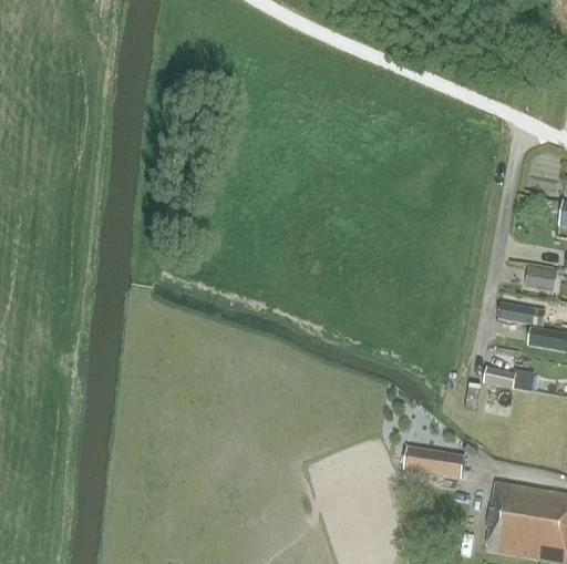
[(553,287),(556,269),(527,265),(525,283),(553,287)]
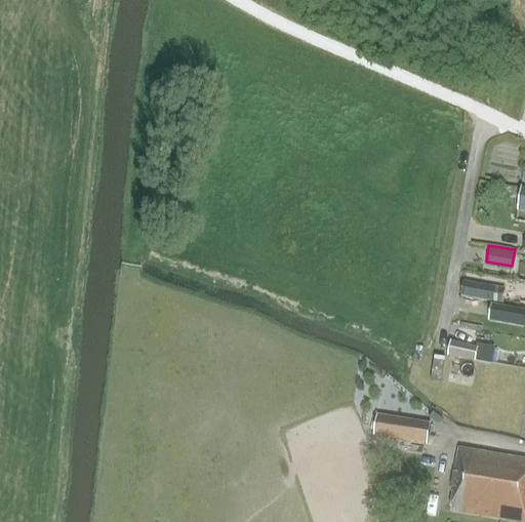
[(463,278),(460,293),(501,300),(503,285),(463,278)]
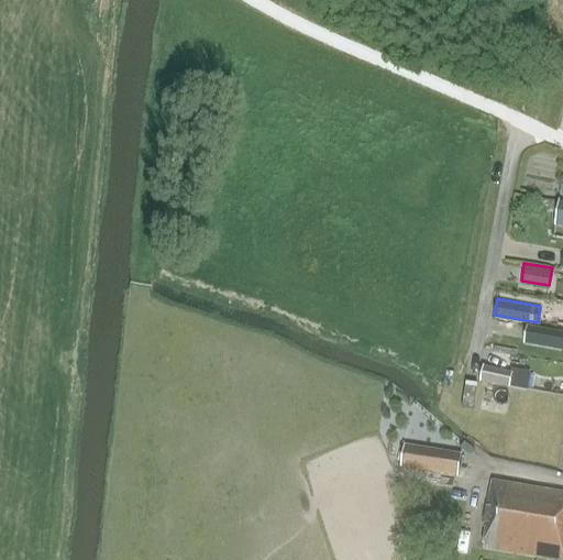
[(562,329),(528,324),(525,342),(562,349),(562,329)]
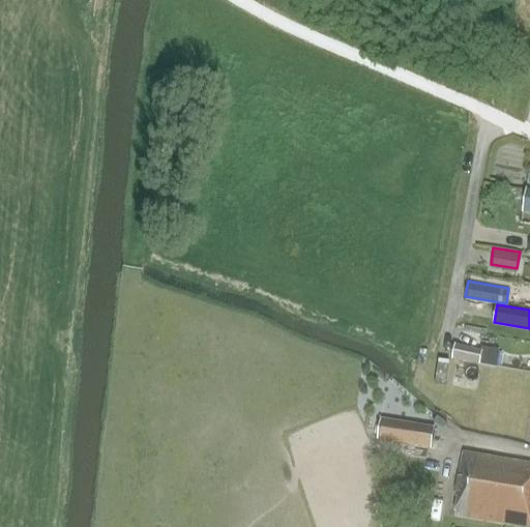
[(455,342),(452,356),(480,362),(483,348),(481,347),(455,342)]
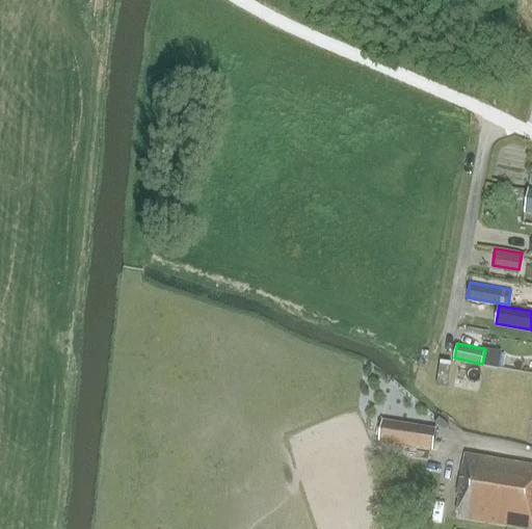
[(485,349),(482,364),(489,365),(500,367),(502,348),(484,346),(483,347),(483,348),(485,349)]
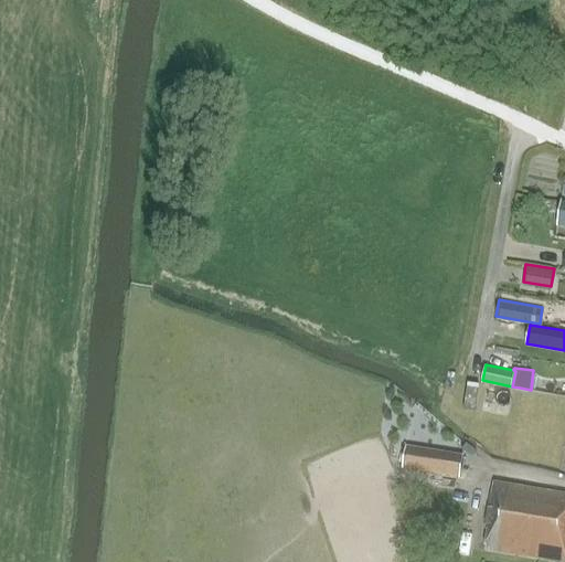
[(484,382),(479,407),(507,413),(512,388),(484,382)]
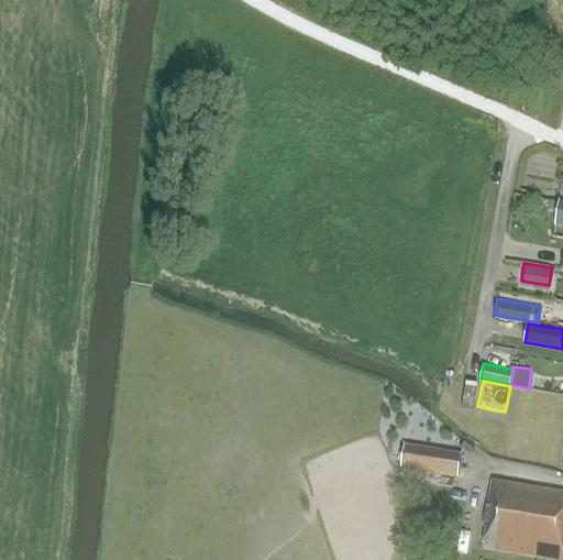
[(404,440),(399,463),(455,473),(460,450),(404,440)]
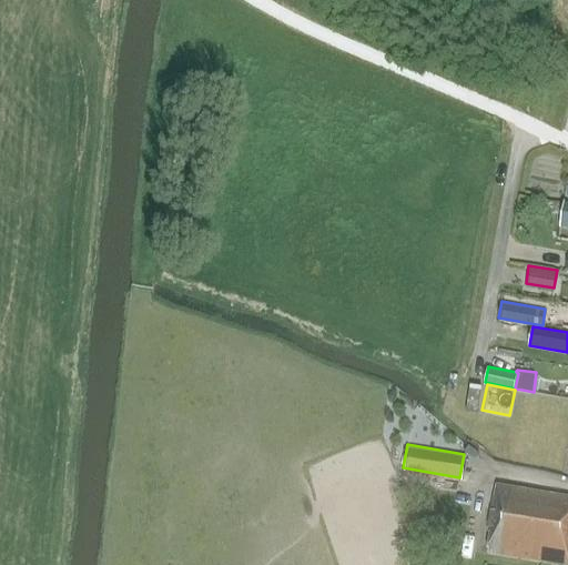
[(488,531),(492,531),(487,551),(567,563),(567,494),(497,483),(488,531)]
